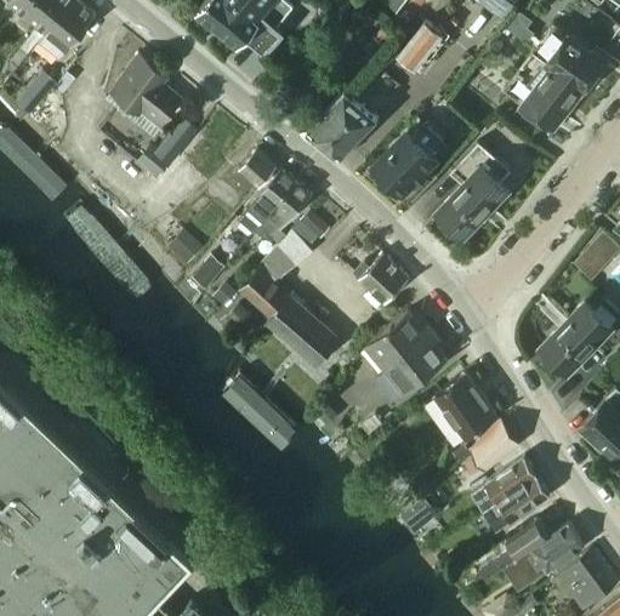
[(5,0),(5,3),(44,34),(72,0),(5,0)]
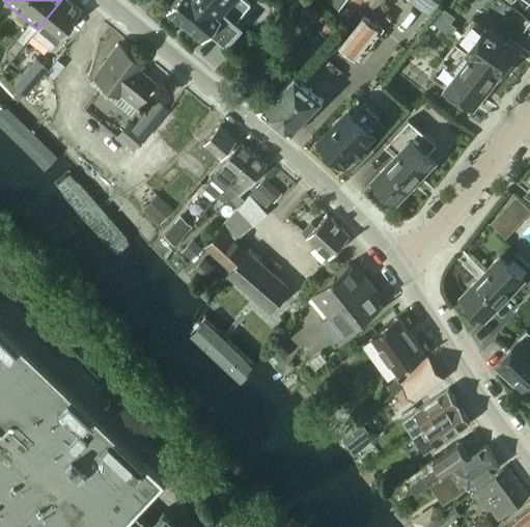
[(61,0),(37,29),(31,37),(48,52),(55,43),(79,14),(61,0)]
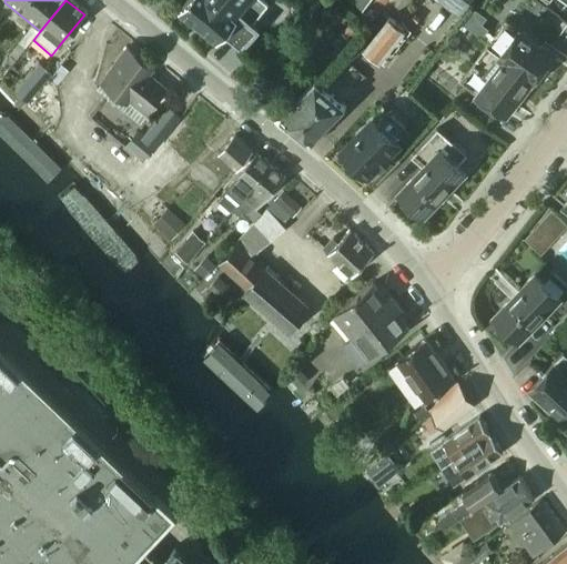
[(188,0),(175,16),(212,46),(219,38),(238,53),(255,32),(250,27),(265,8),(255,0),(188,0)]
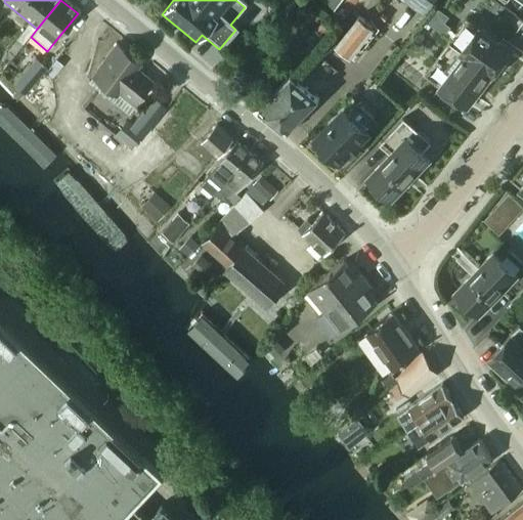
[(321,0),(318,4),(331,13),(340,0),(321,0)]
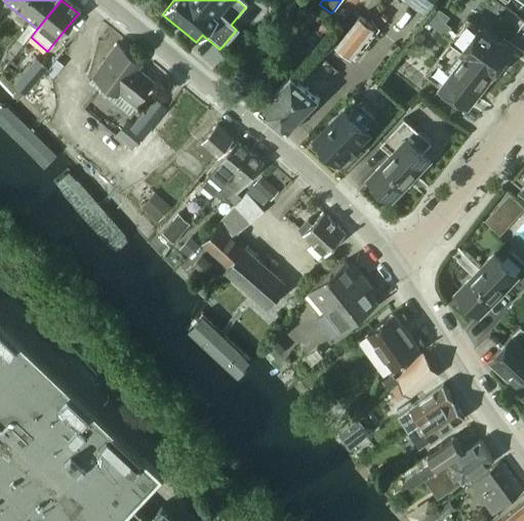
[(399,0),(405,4),(422,17),(436,0),(399,0)]
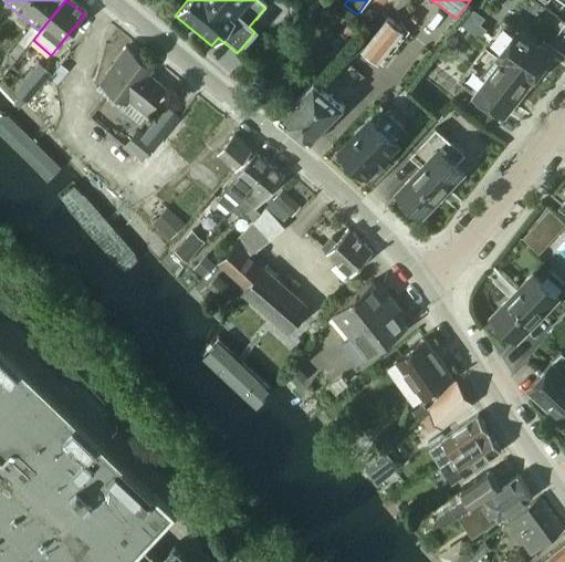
[(362,53),(377,65),(403,34),(387,22),(362,53)]
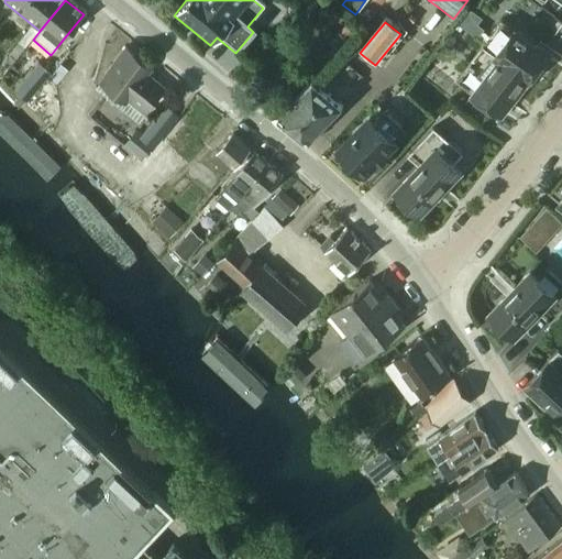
[(483,48),(529,85),(548,61),(502,24),(483,48)]
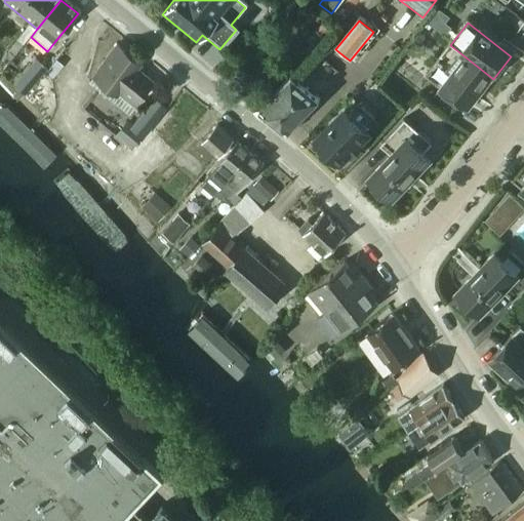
[(425,78),(464,110),(478,91),(481,93),(493,79),(450,45),(425,78)]
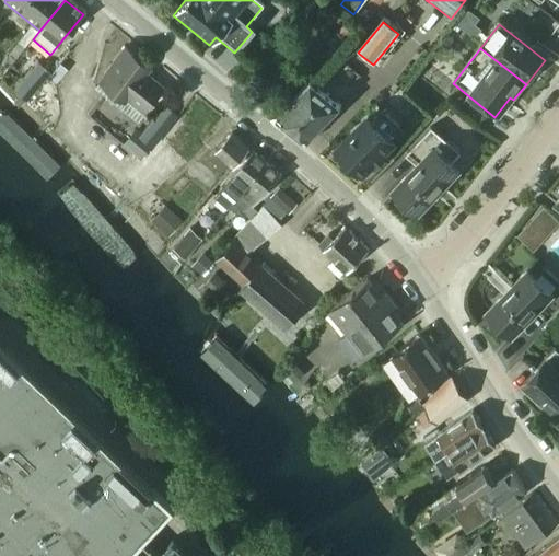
[(124,50),(93,89),(135,123),(142,113),(160,91),(143,77),(148,70),(124,50)]
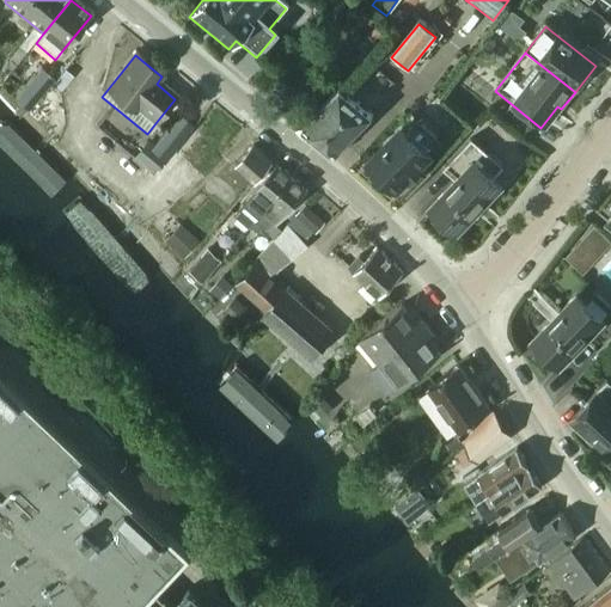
[(7,96),(22,106),(47,77),(32,65),(7,96)]
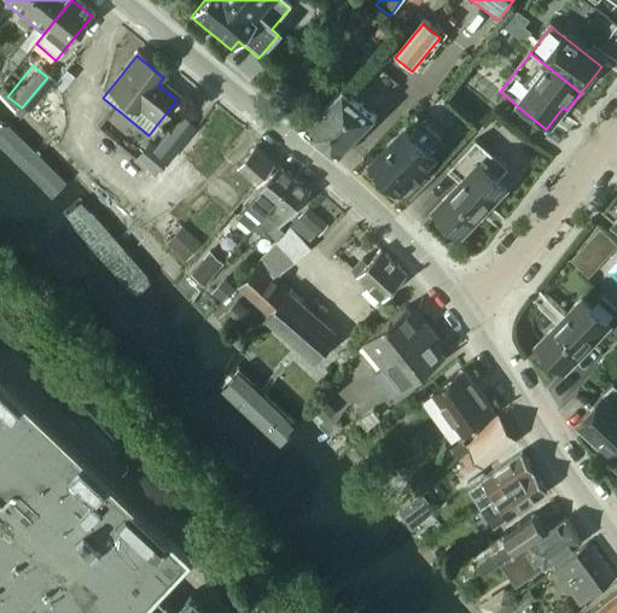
[(303,134),(338,162),(374,122),(342,93),(303,134)]
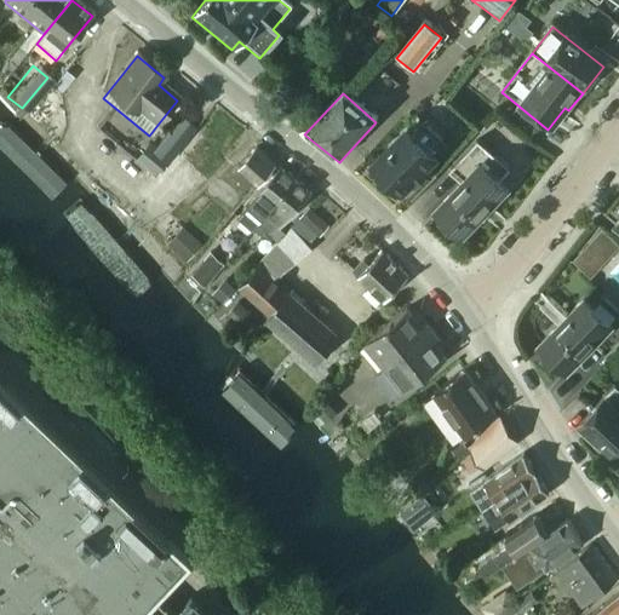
[(548,130),(552,132),(568,110),(565,108),(548,130)]
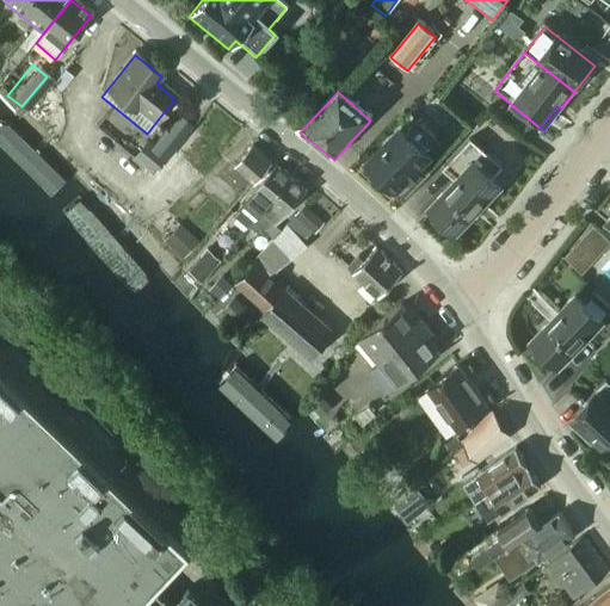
[(176,118),(149,148),(147,152),(164,166),(192,133),(176,118)]
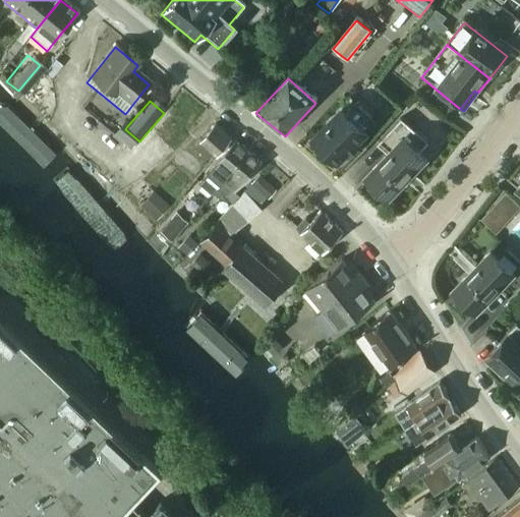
[(0,128),(41,170),(55,157),(2,104),(0,105),(0,128)]
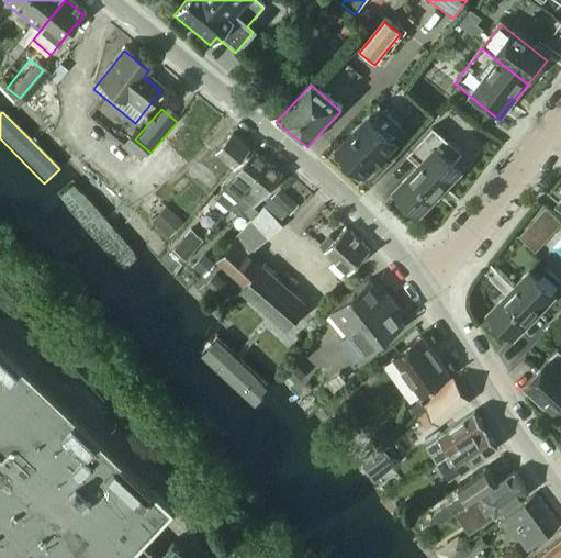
[(362,180),(371,189),(395,163),(385,154),(394,144),(393,143),(402,133),(379,112),(370,122),(369,121),(336,157),(339,159),(339,164),(346,169),(350,169),(361,180),(362,180)]
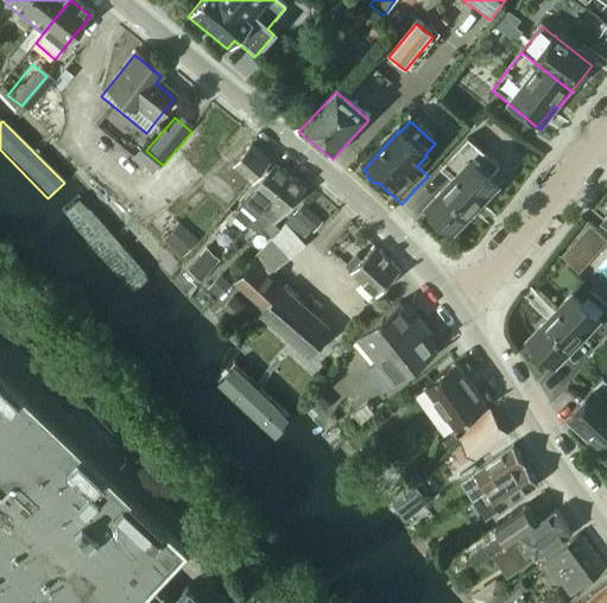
[(444,232),(451,237),(498,188),(489,181),(499,170),(467,141),(438,172),(451,184),(424,213),(431,220),(429,223),(441,235),(444,232)]
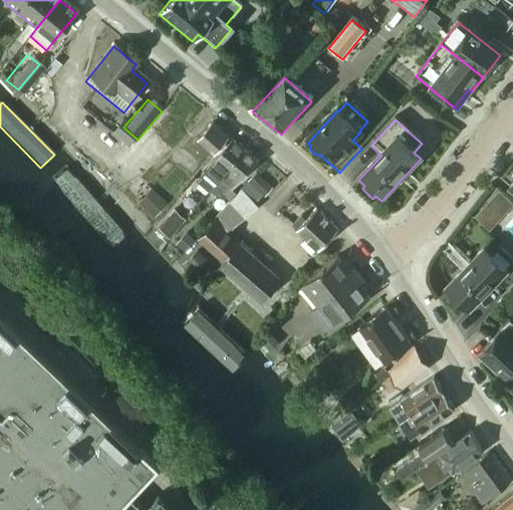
[(109,136),(126,151),(136,140),(122,128),(125,124),(122,121),(109,136)]
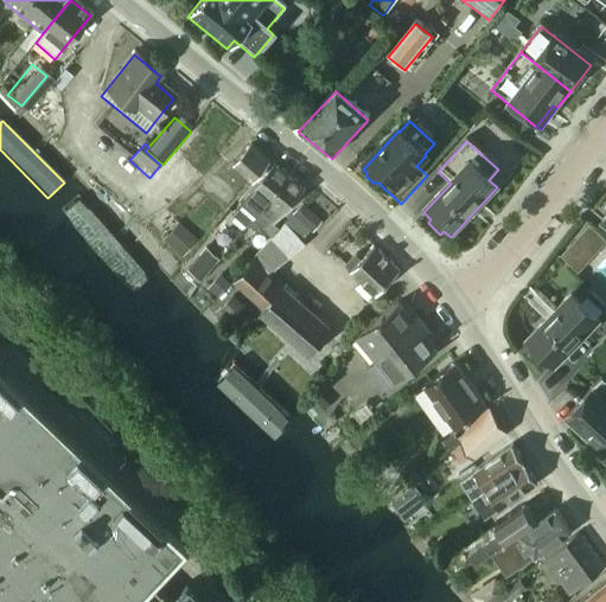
[(234,167),(253,183),(269,164),(250,147),(234,167)]
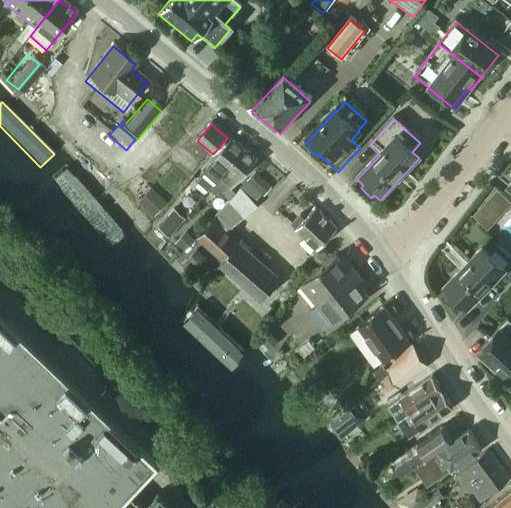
[(208,193),(217,182),(243,151),(230,140),(195,182),(208,193)]
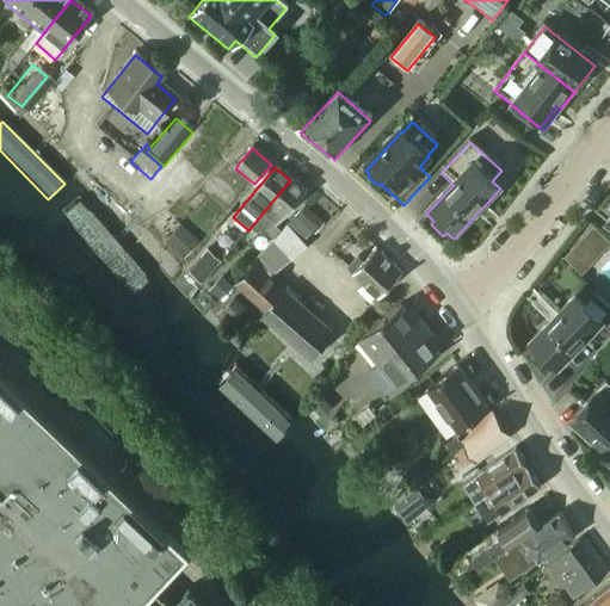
[(260,233),(272,243),(279,235),(275,229),(306,193),(290,180),(259,217),(267,224),(260,233)]
